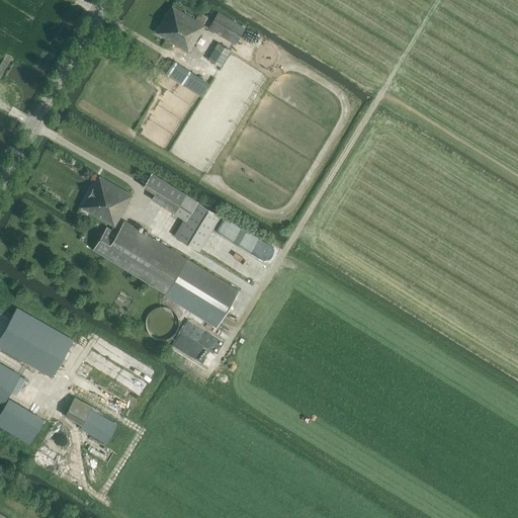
[(199,12),(195,19),(172,5),(155,32),(189,53),(205,25),(203,24),(207,17),(199,12)]
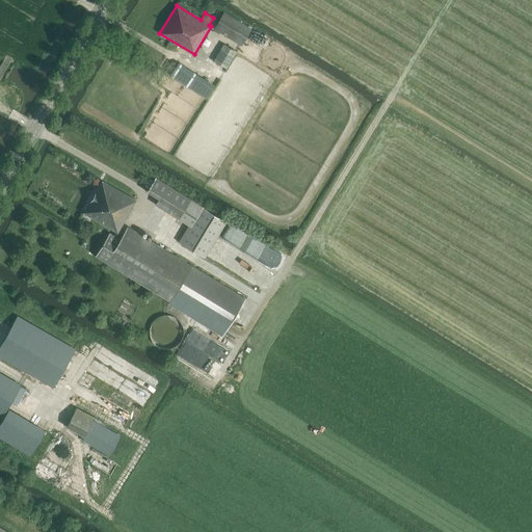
[(214,29),(236,42),(242,46),(253,28),(224,11),(214,29)]
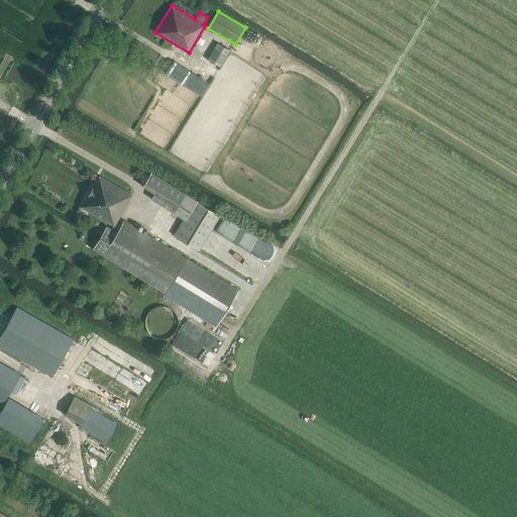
[(217,42),(207,59),(215,63),(217,65),(226,48),(217,42)]
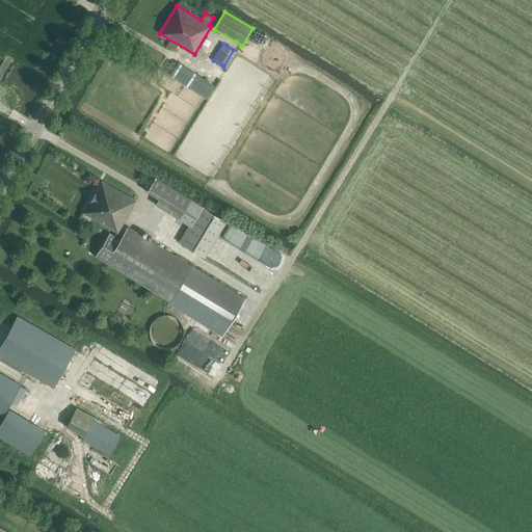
[(189,87),(202,96),(204,97),(210,86),(202,82),(202,81),(195,78),(196,77),(177,64),(169,76),(189,88),(189,87)]
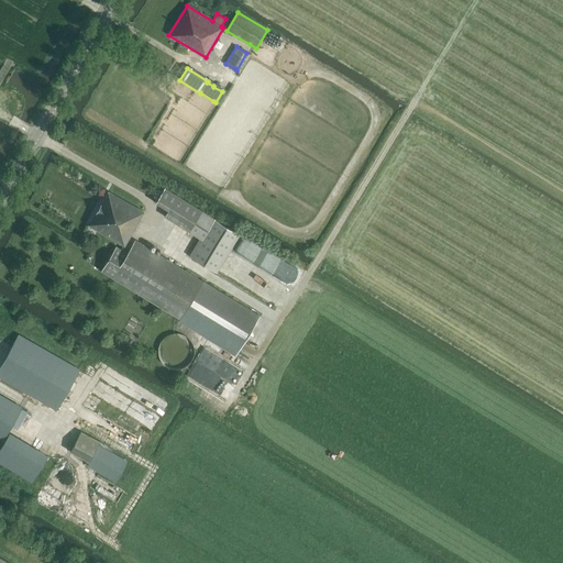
[(217,272),(240,233),(165,186),(155,202),(168,210),(164,217),(200,239),(189,254),(217,272)]
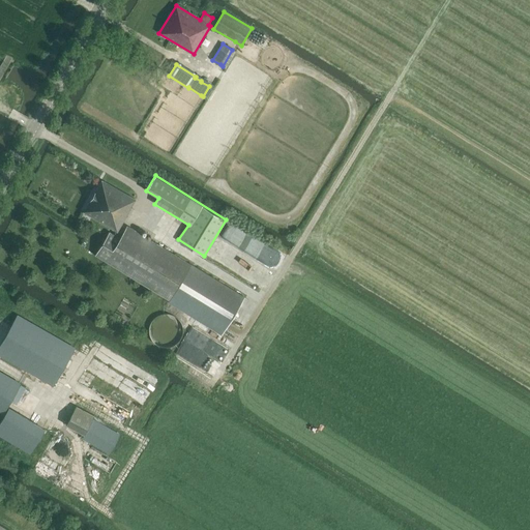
[(118,232),(131,208),(130,208),(135,201),(134,200),(136,199),(101,179),(83,212),(118,232)]
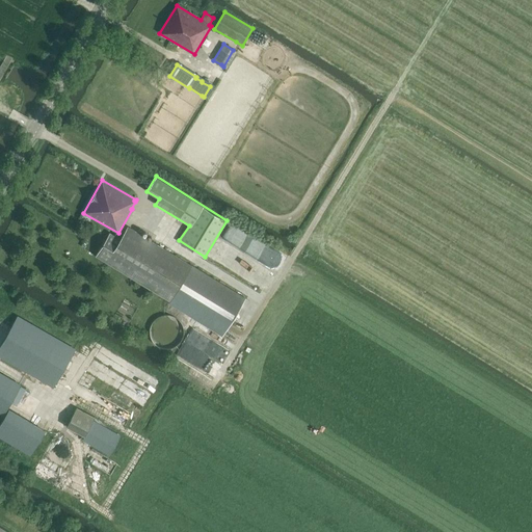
[(109,233),(96,256),(223,335),(245,298),(128,227),(120,239),(109,233)]
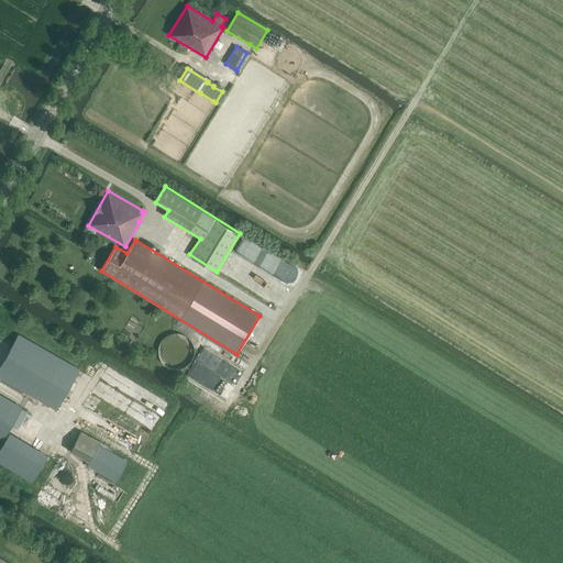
[(196,350),(196,346),(195,343),(192,341),(191,338),(188,335),(186,334),(181,332),(178,332),(175,333),(172,334),(168,335),(165,338),(163,341),(162,344),(161,348),(161,351),(162,354),(163,357),(165,361),(167,363),(170,365),(173,366),(176,367),(179,367),(183,367),(186,366),(188,364),(191,362),(194,360),(195,356),(196,354),(196,350)]
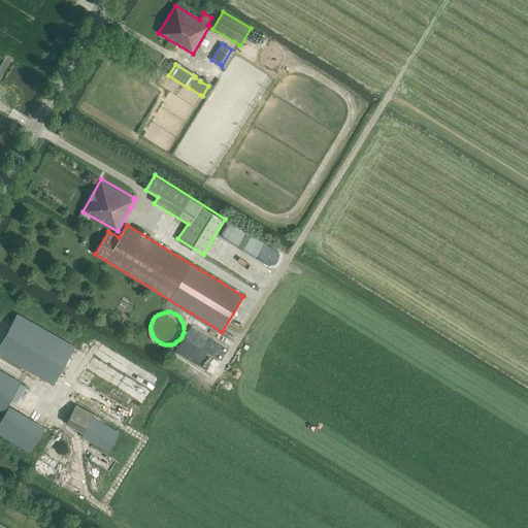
[(0,354),(53,384),(74,347),(18,315),(0,344),(0,354)]
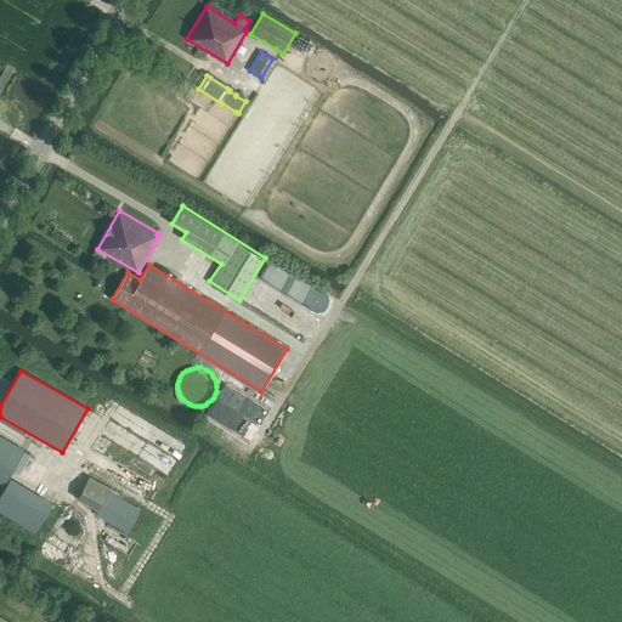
[(0,482),(4,486),(24,450),(0,435),(0,482)]
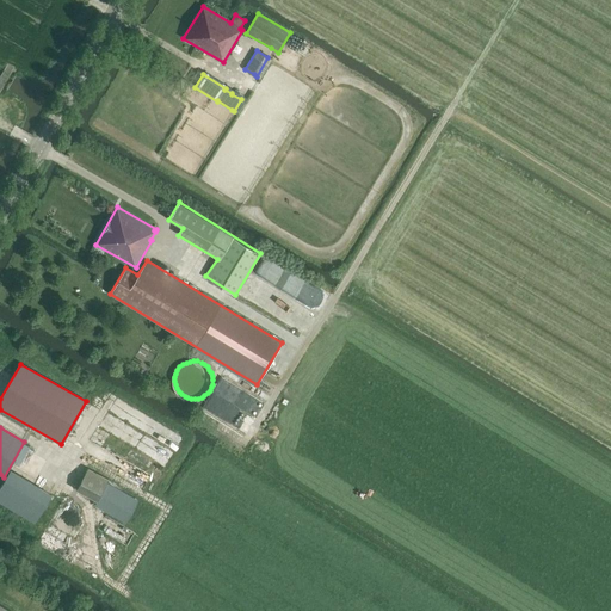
[(0,501),(35,523),(51,495),(10,470),(0,487),(0,501)]
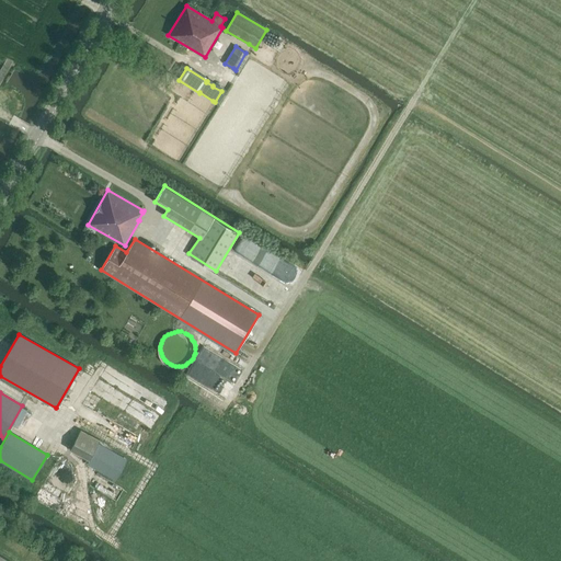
[(100,443),(81,433),(72,451),(91,461),(100,443)]
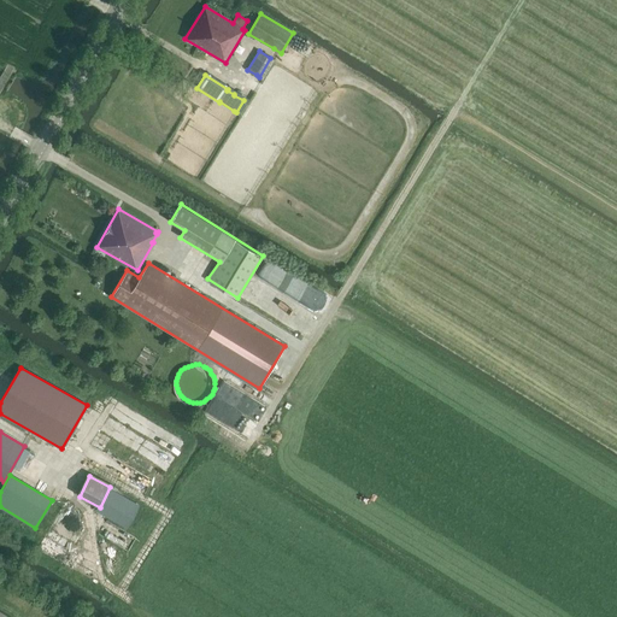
[(129,529),(141,507),(118,494),(122,488),(113,483),(98,511),(129,529)]
